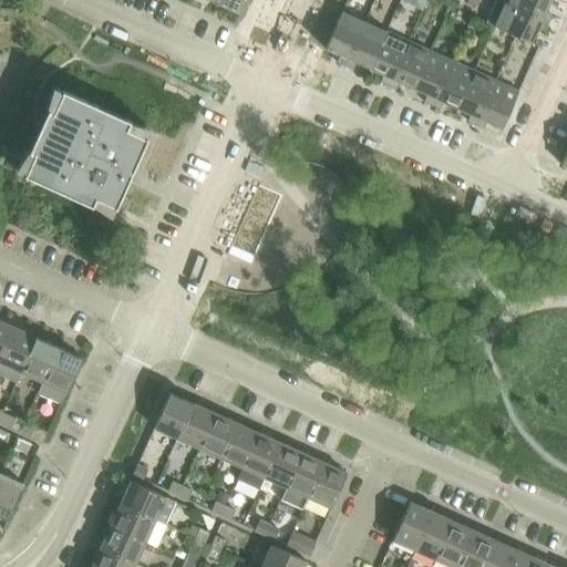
[(237,12),(243,0),(215,0),(214,2),(237,12)]
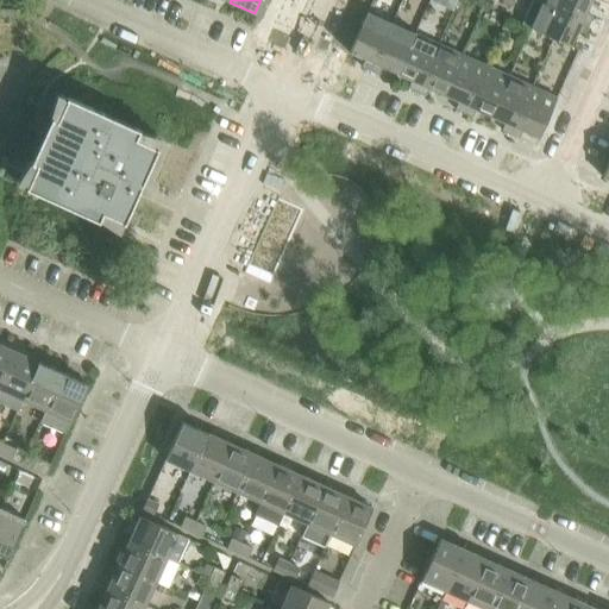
[(484,7),(494,11),(496,5),(488,0),(484,7)]
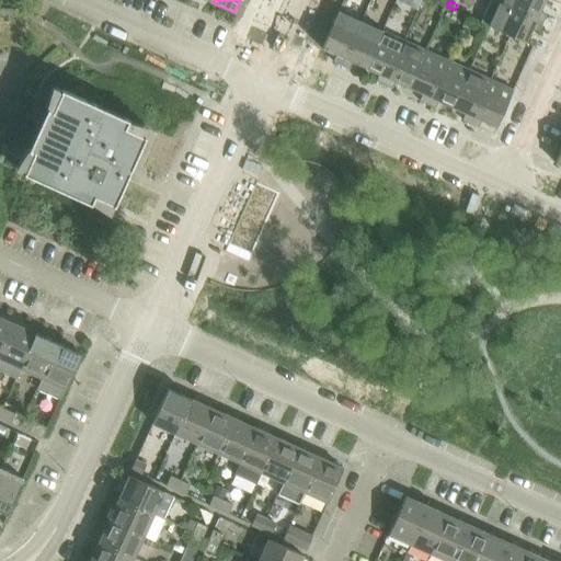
[(533,27),(539,31),(544,23),(499,3),(491,0),(490,0),(481,22),(526,43),(533,27)]
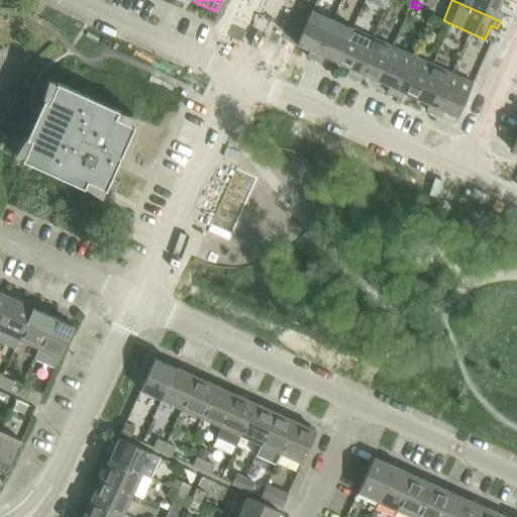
[(497,11),(502,0),(452,0),(459,3),(501,21),(504,14),(497,11)]
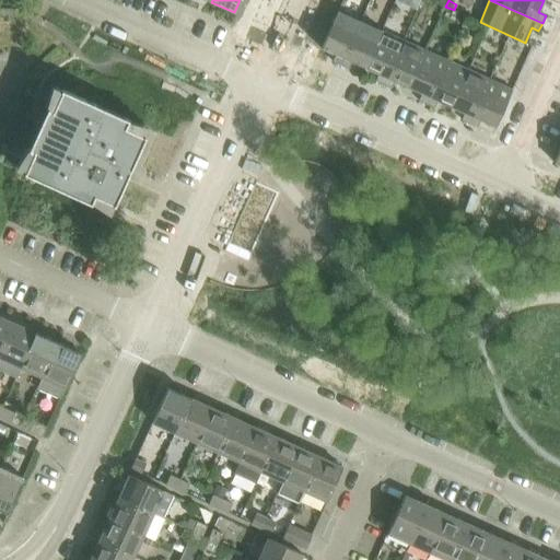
[(333,61),(341,65),(361,21),(338,11),(322,48),(336,55),(333,61)]
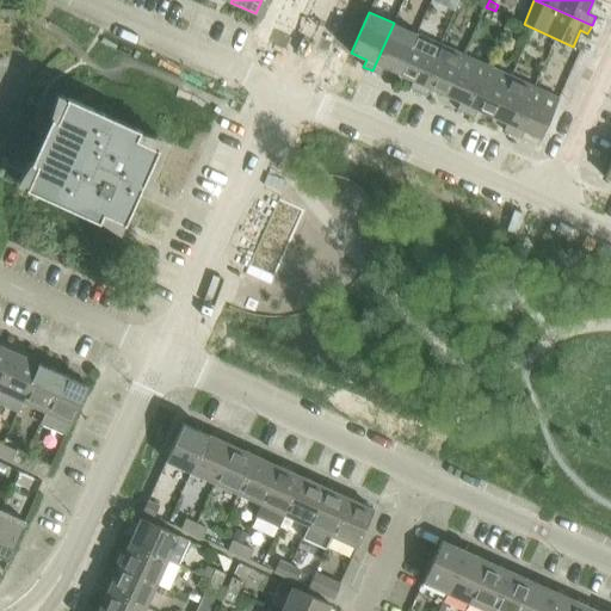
[(384,67),(399,74),(417,34),(394,23),(372,71),(381,75),(384,67)]
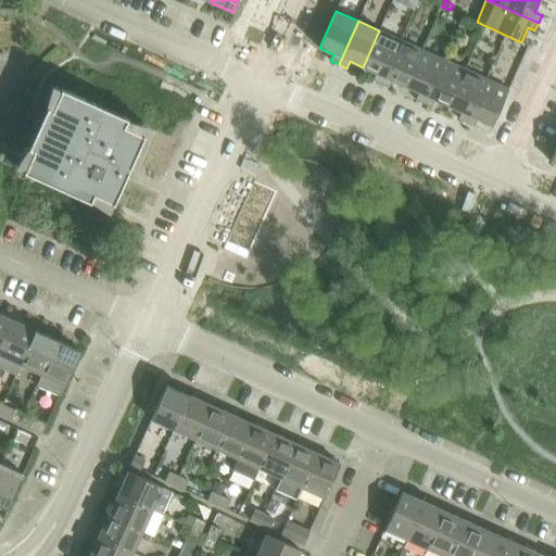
[(401,40),(379,30),(363,67),(377,73),(374,80),(381,84),(401,40)]
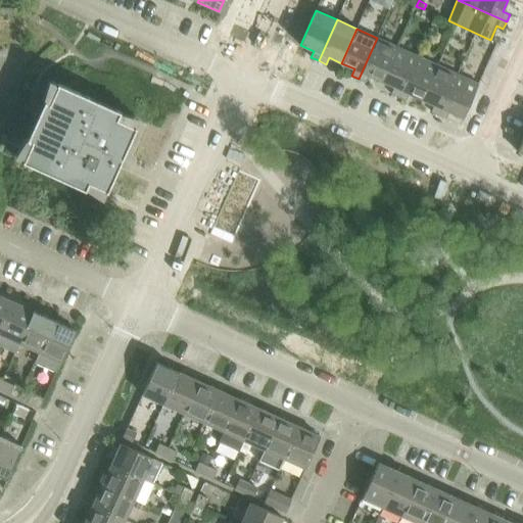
[(382,82),(397,47),(377,38),(359,79),(366,82),(369,76),(382,82)]
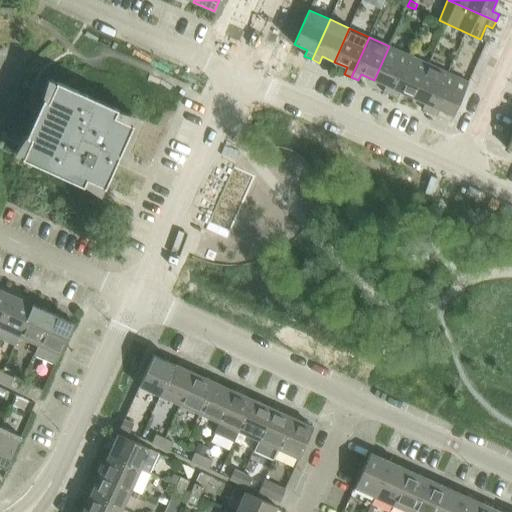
[(383,92),(390,95),(408,55),(389,46),(374,80),(386,85),(383,92)]
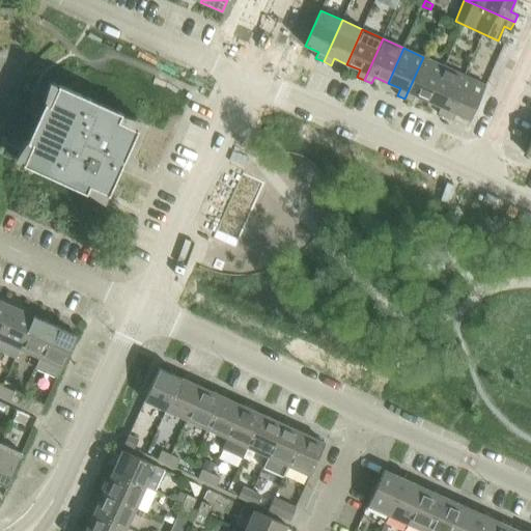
[(444,66),(423,57),(404,99),(413,102),(416,95),(428,101),(444,66)]
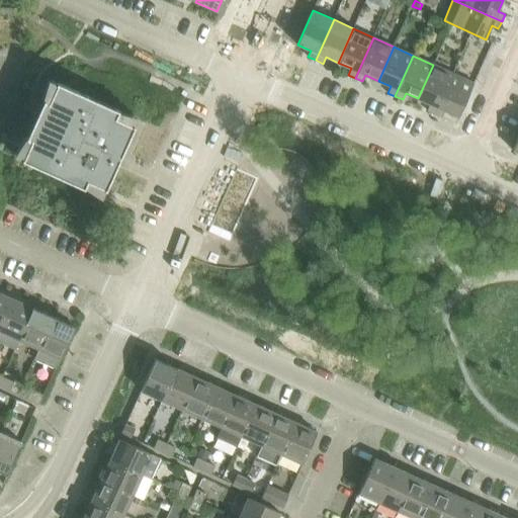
[(453,74),(433,65),(418,98),(431,104),(428,110),(435,114),(453,74)]
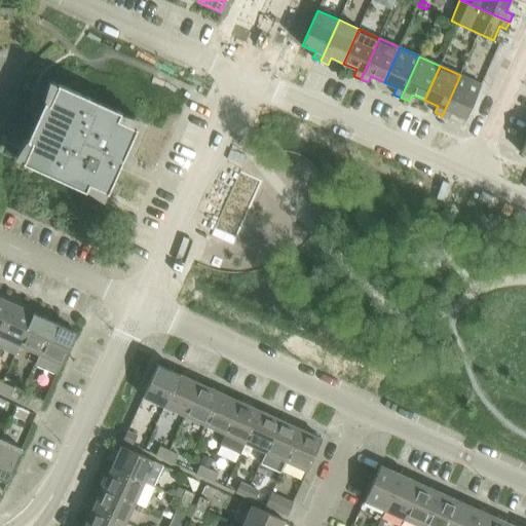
[(465,118),(481,84),(460,75),(442,116),(449,119),(452,112),(465,118)]
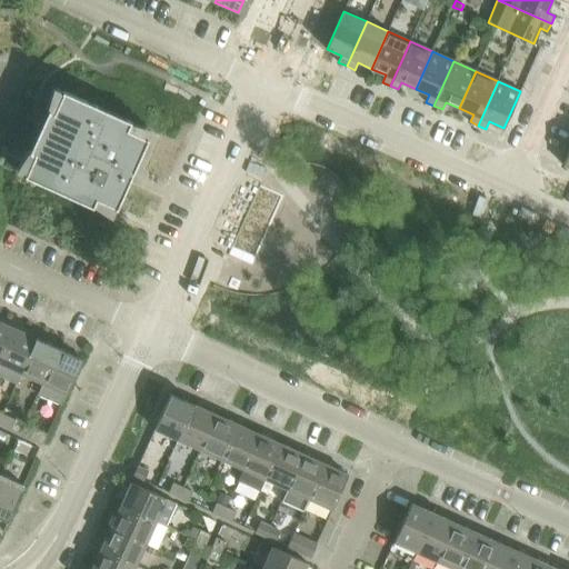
[(92,207),(96,199),(117,208),(148,138),(128,129),(131,121),(62,90),(52,113),(57,116),(39,155),(35,152),(23,176),(92,207)]
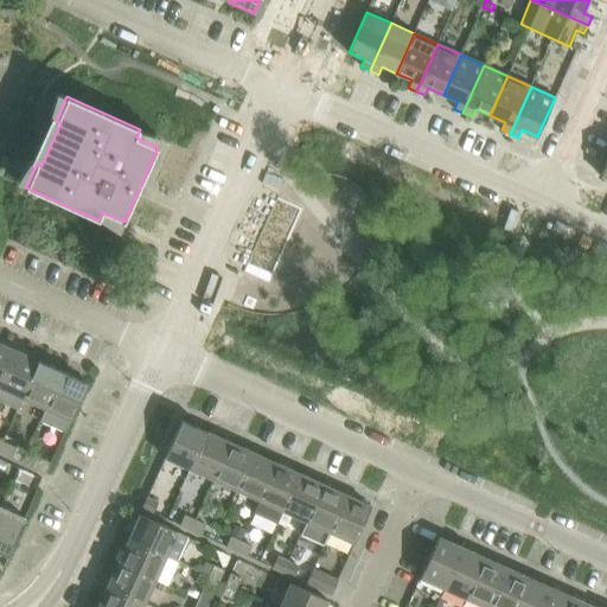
[(0,385),(16,351),(0,343),(0,385)]
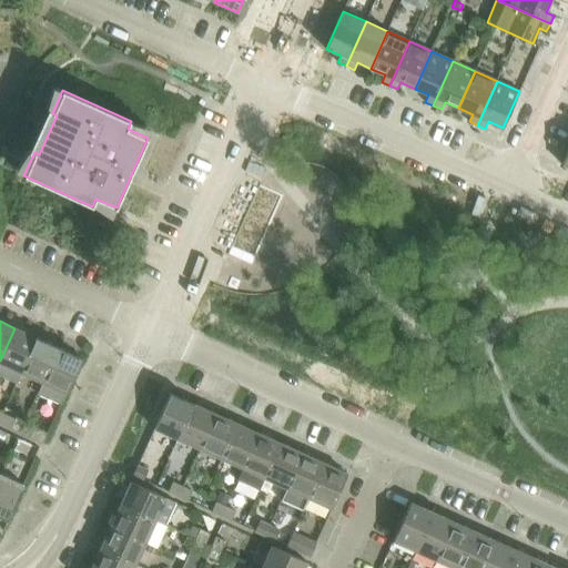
[(21,373),(37,337),(14,328),(0,361),(0,375),(17,383),(21,373)]
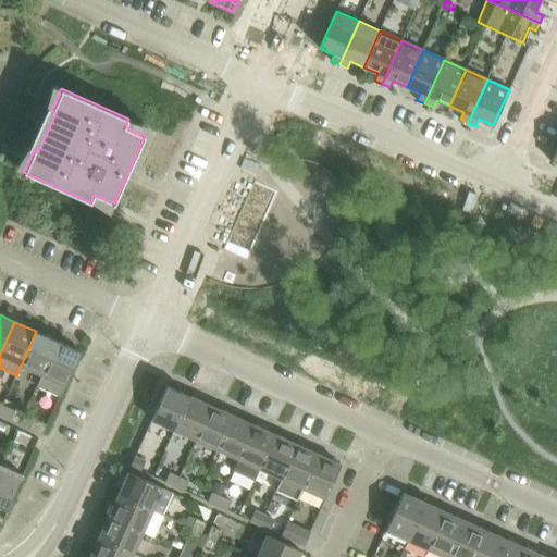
[(58,341),(36,331),(21,366),(41,375),(58,341)]
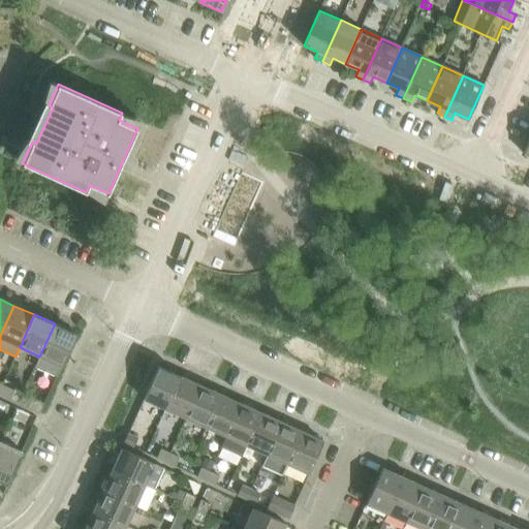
[(55,323),(39,356),(35,367),(57,376),(75,334),(55,323)]
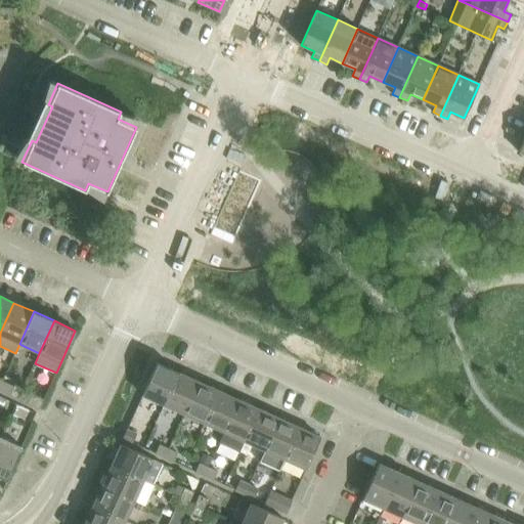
[(158,362),(157,363),(142,395),(164,404),(178,373),(158,362)]
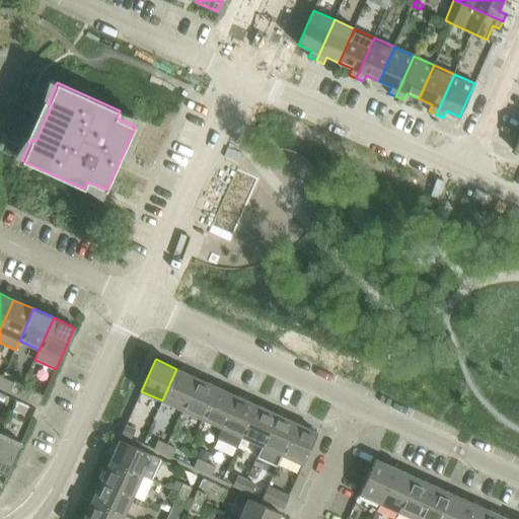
[(197,378),(176,369),(162,400),(182,410),(197,378)]
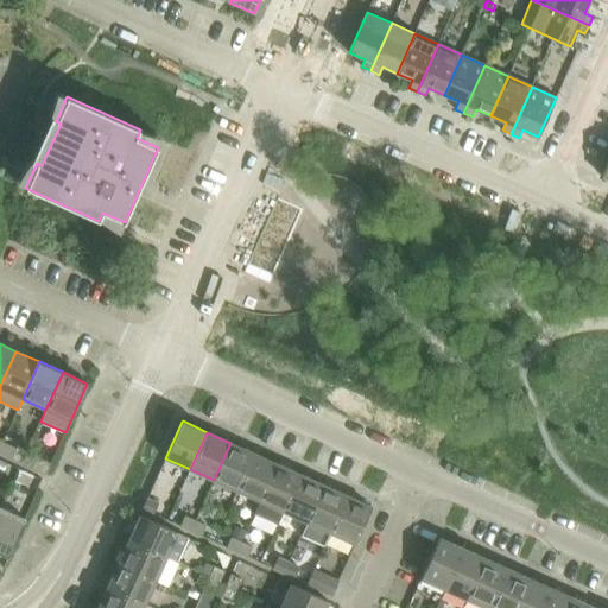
[(0,448),(0,453),(12,458),(17,449),(2,442),(0,448)]
